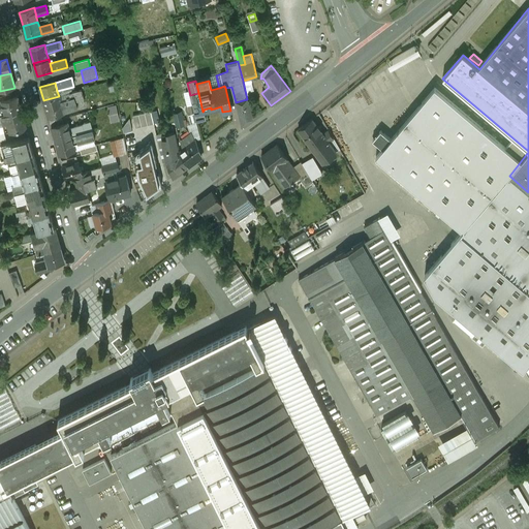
[(528,151),(514,138),(505,148),(435,88),(376,157),(463,230),(425,276),(436,294),(523,369),(528,362),(528,192),(509,176),(528,152),(528,151)]
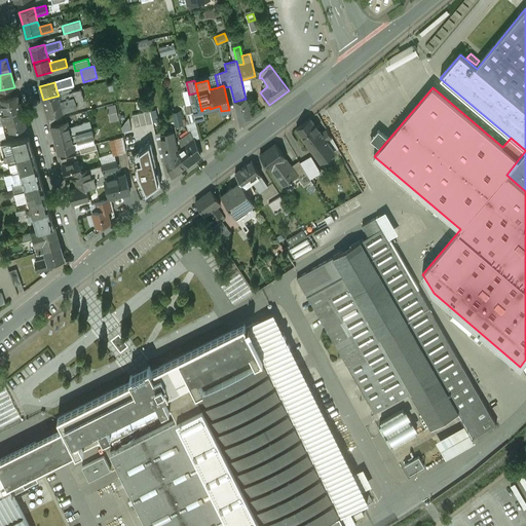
[(81,89),(69,92),(70,98),(73,98),(74,102),(83,100),(81,89)]
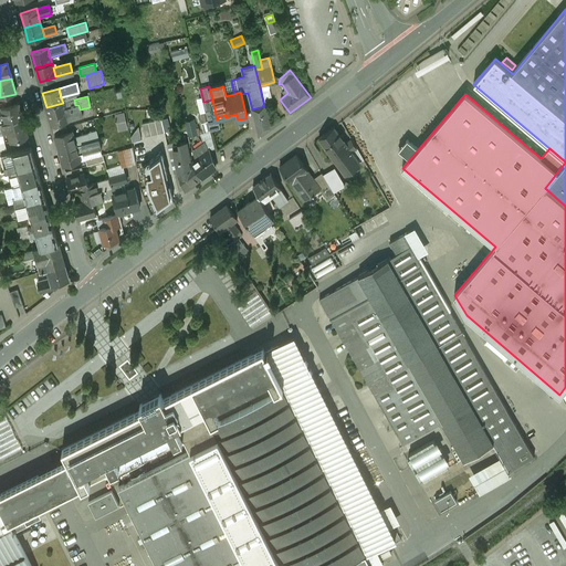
[(212,100),(203,102),(210,130),(220,128),(218,118),(217,119),(212,100)]
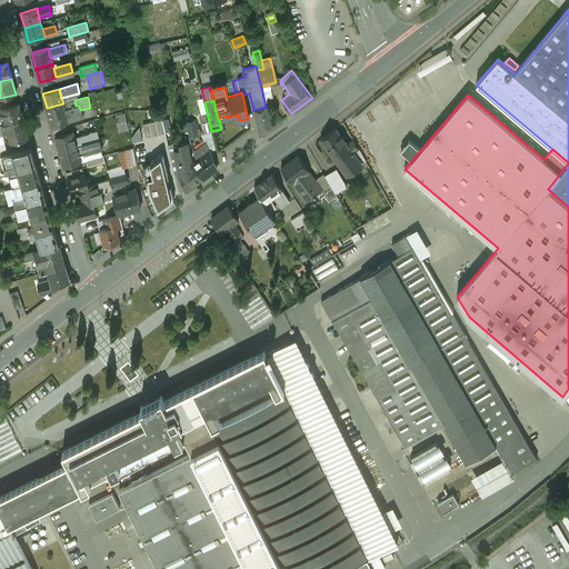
[(63,103),(47,108),(52,127),(69,122),(66,109),(63,103)]
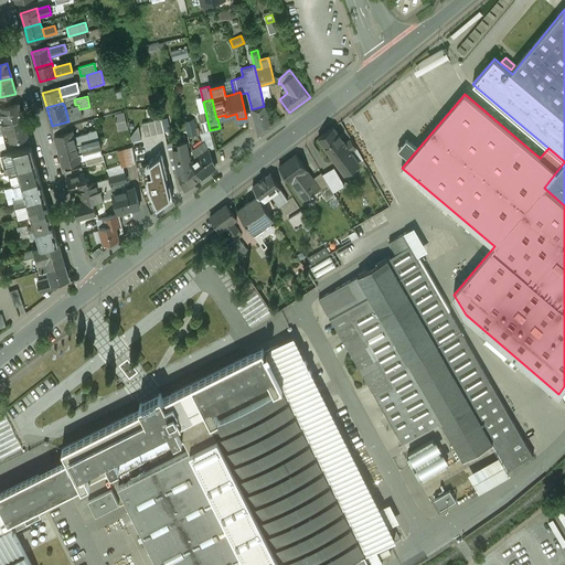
[(19,104),(1,108),(2,109),(4,117),(6,124),(23,118),(19,104)]
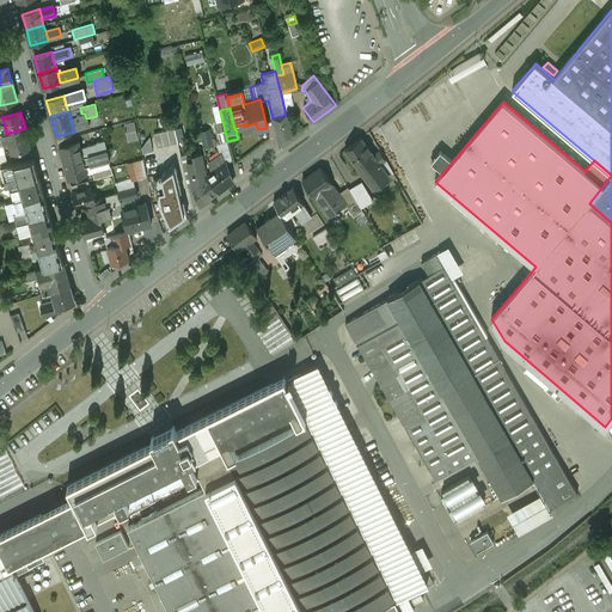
[(81,114),(71,117),(74,132),(89,127),(86,118),(85,114),(81,114)]
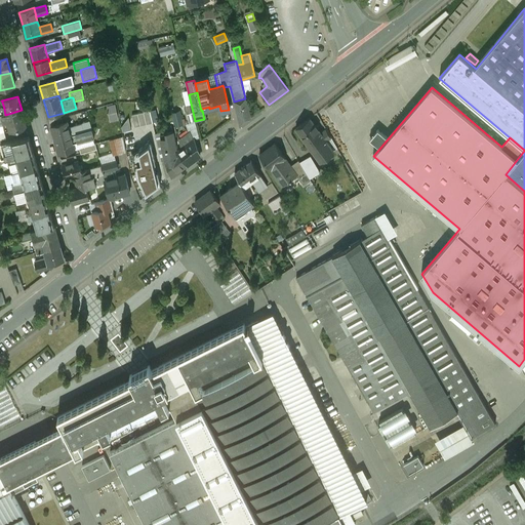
[(245,98),(234,102),(240,126),(250,119),(245,98)]
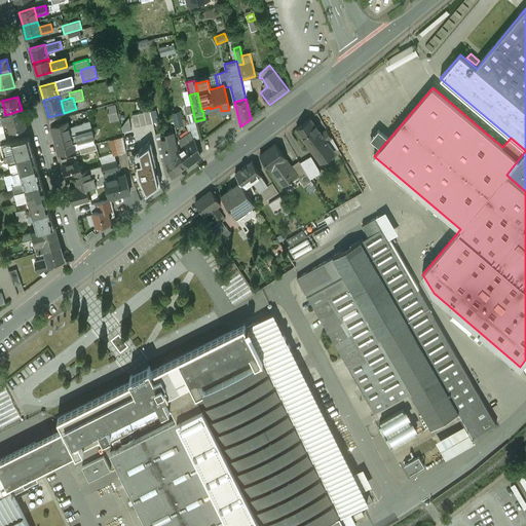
[(156,109),(150,111),(152,121),(158,119),(156,109)]
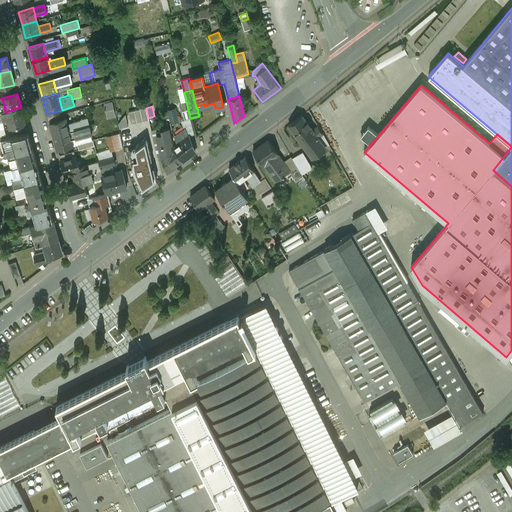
[(21,107),(5,112),(7,118),(10,129),(25,124),(21,107)]
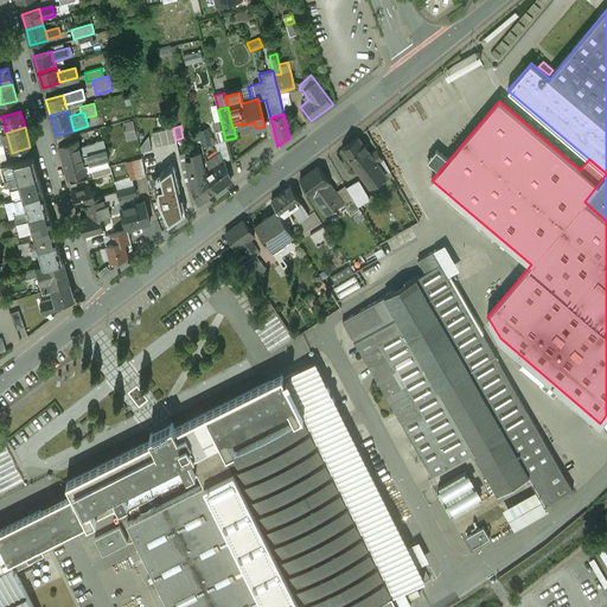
[(170,144),(177,142),(176,140),(173,128),(166,129),(170,144)]
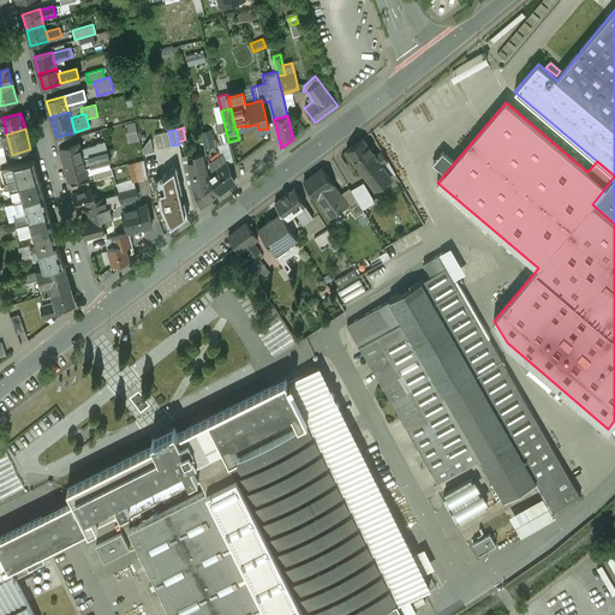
[(172,145),(168,131),(162,132),(165,147),(172,145)]
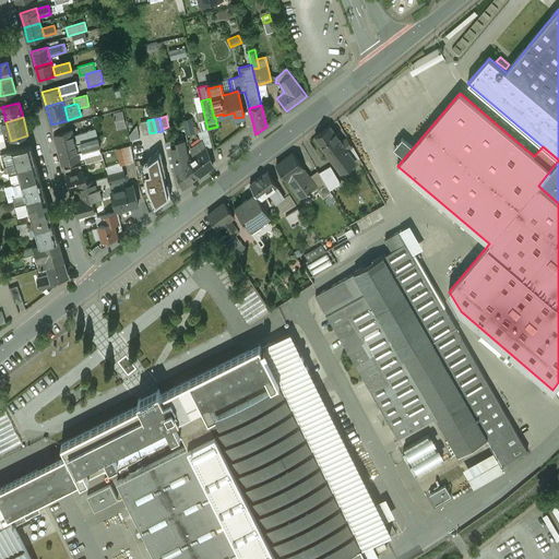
[(143,135),(150,133),(147,120),(141,122),(143,135)]
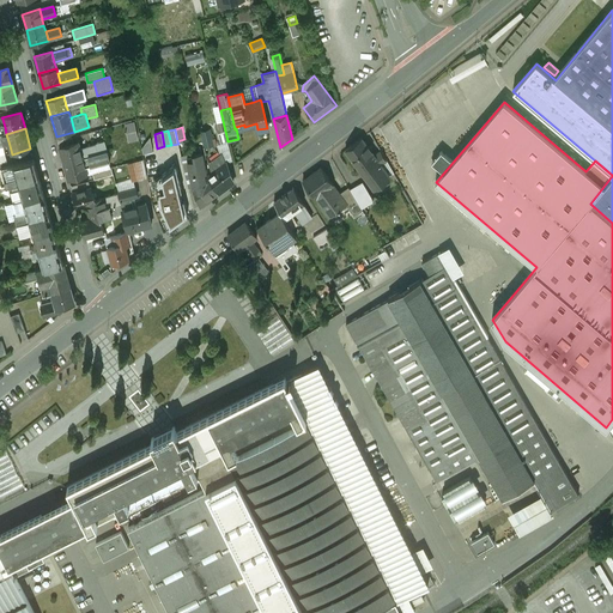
[(211,135),(201,138),(204,147),(213,145),(211,135)]
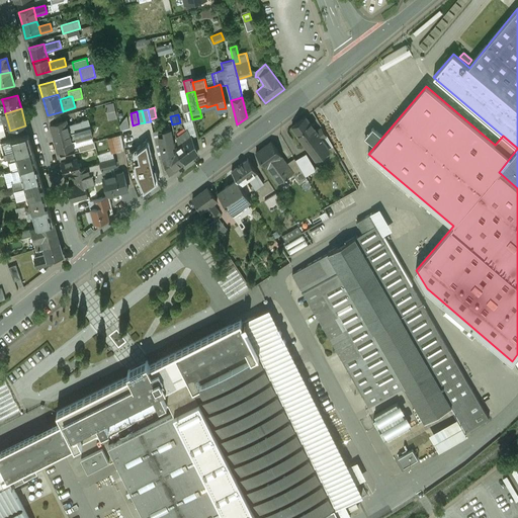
[(61,116),(49,119),(51,124),(62,121),(61,116)]
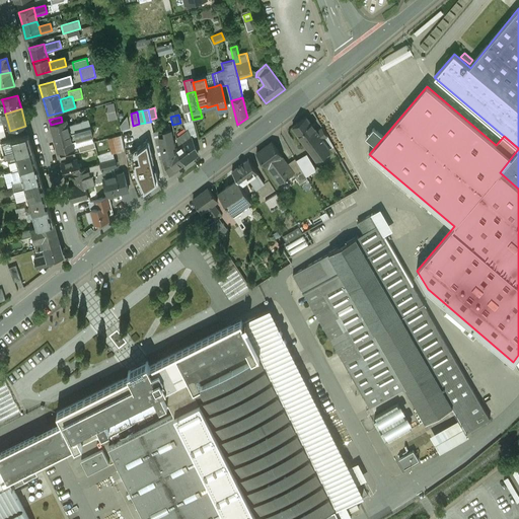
[(306,117),(292,128),(303,143),(308,139),(313,146),(326,137),(321,128),(317,131),(306,117)]
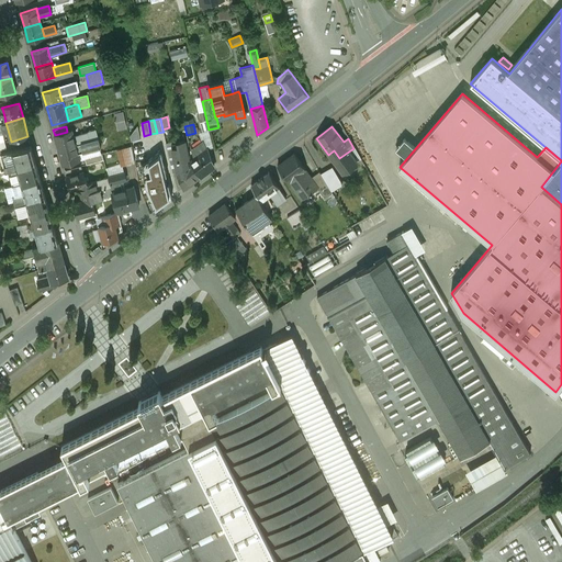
[(169,127),(163,130),(164,132),(166,143),(172,142),(169,127)]
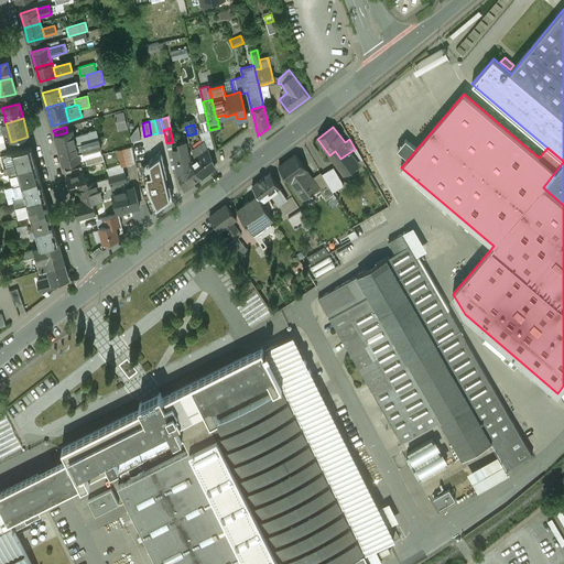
[(96,130),(89,132),(86,134),(78,137),(74,138),(76,145),(90,142),(99,140),(96,130)]
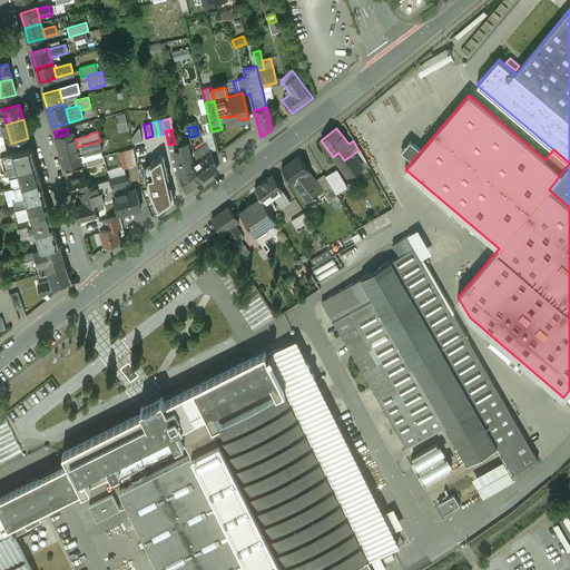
[(68,134),(56,137),(60,153),(77,147),(75,139),(72,133),(68,134)]
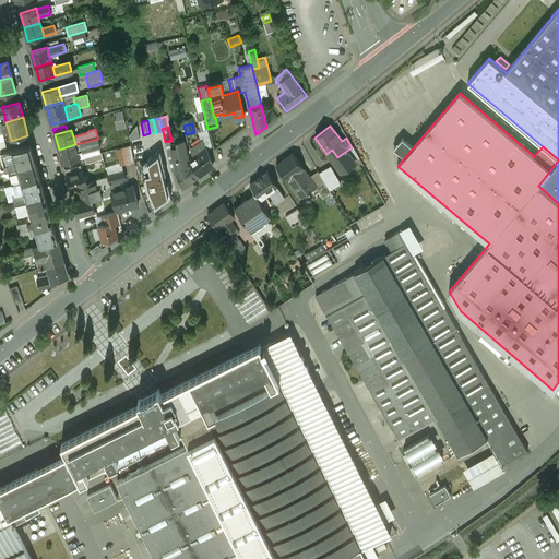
[(165,142),(169,159),(166,162),(167,165),(170,174),(176,170),(171,152),(186,149),(187,149),(188,142),(187,138),(171,142),(171,141),(165,142)]
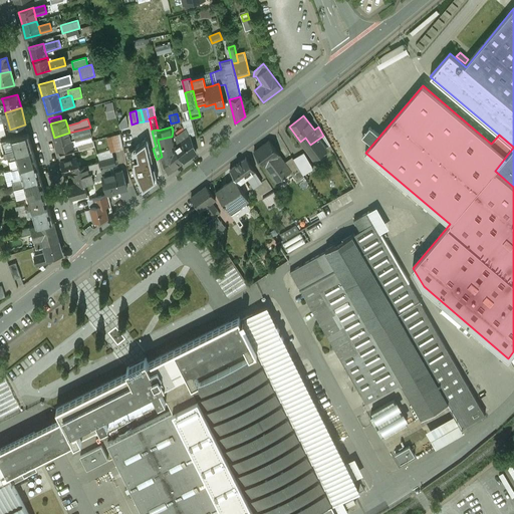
[(90,127),(82,130),(84,136),(91,134),(90,127)]
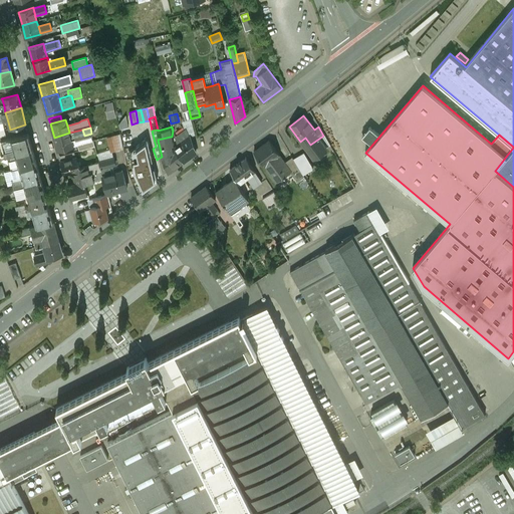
[(186,129),(175,137),(177,146),(189,137),(186,129)]
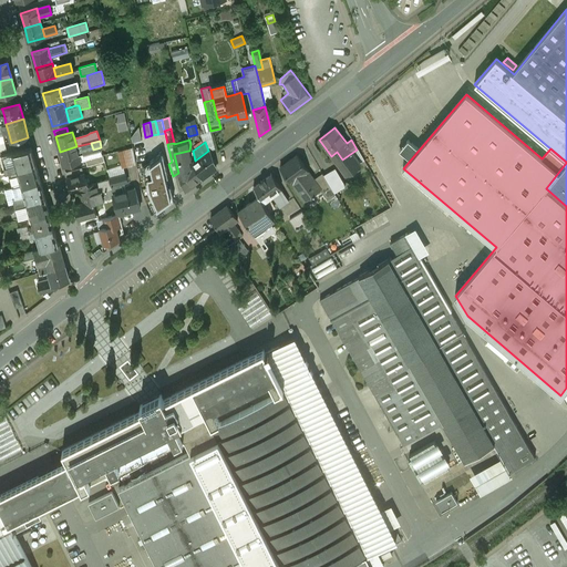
[(397,148),(402,154),(408,147),(402,142),(397,148)]
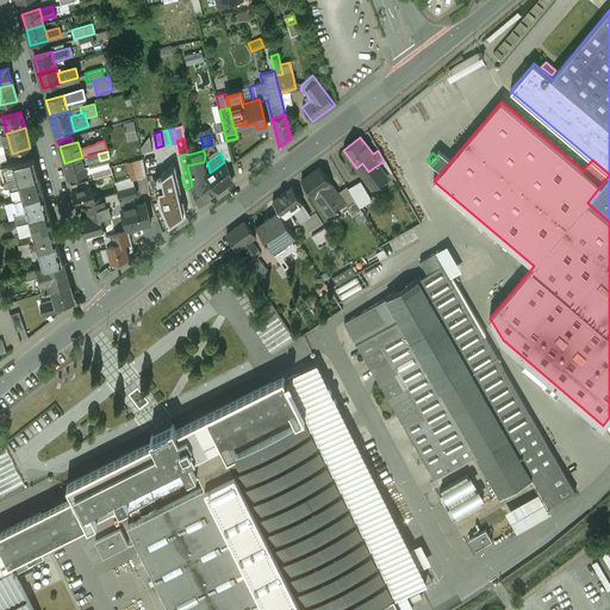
[(98,154),(82,157),(83,165),(89,162),(89,165),(100,162),(100,161),(98,154)]
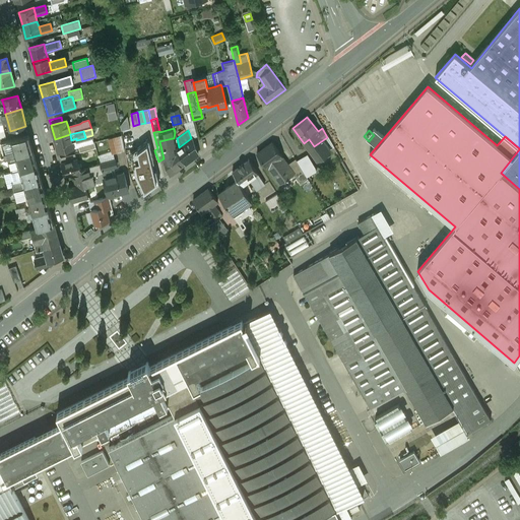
[(70,134),(55,139),(58,152),(74,148),(71,140),(70,134)]
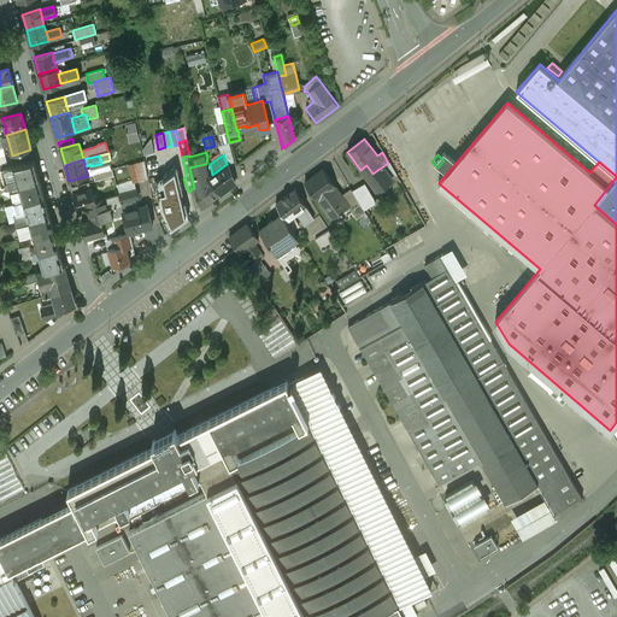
[(34,160),(1,169),(6,187),(11,186),(19,183),(39,178),(37,172),(34,160)]
